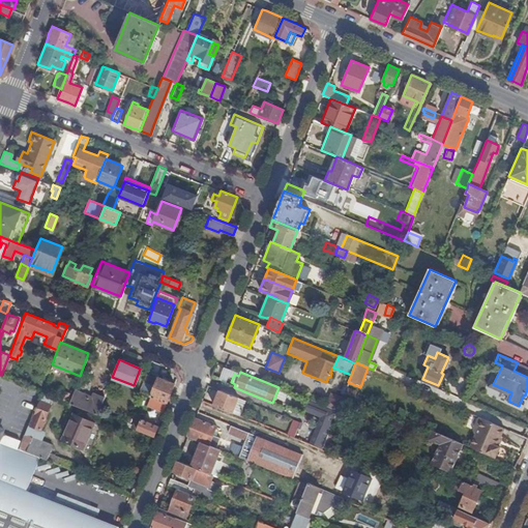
[(171,392),(174,383),(158,377),(150,396),(153,397),(167,402),(171,392)]
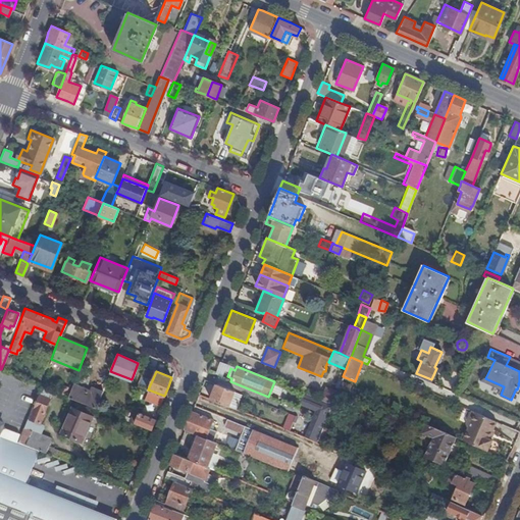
[(73,383),(67,397),(96,408),(102,390),(92,385),(91,390),(73,383)]
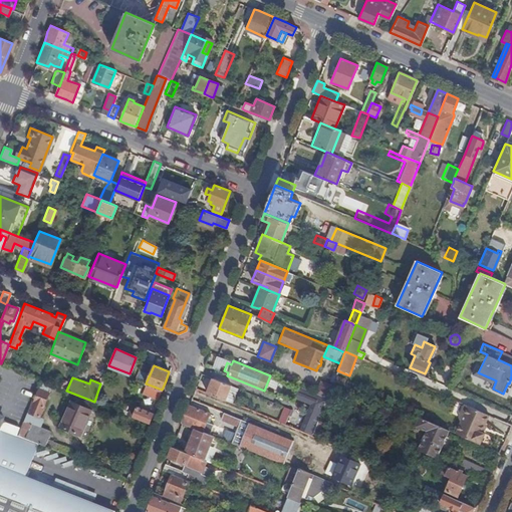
[(231,385),(213,377),(207,393),(225,400),(231,385)]
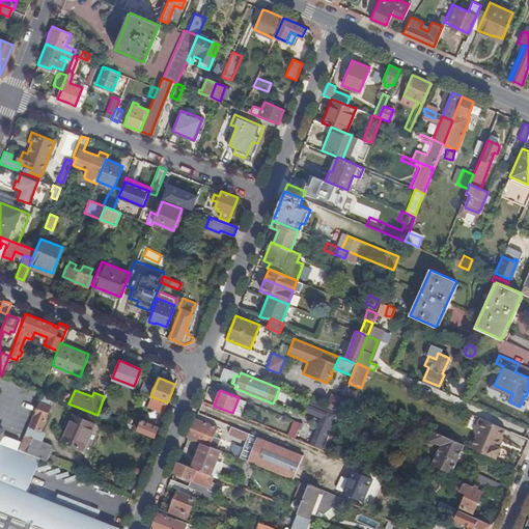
[(40,392),(28,424),(43,430),(53,397),(40,392)]
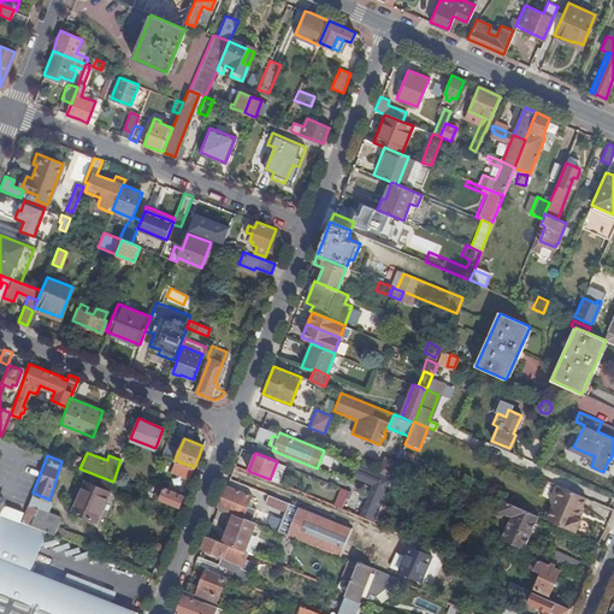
[(378,472),(391,478),(399,461),(385,455),(378,472)]
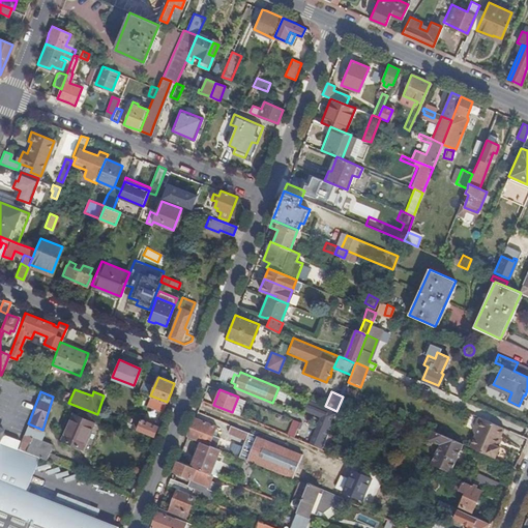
[(343,396),(362,404),(364,400),(345,391),(343,396)]
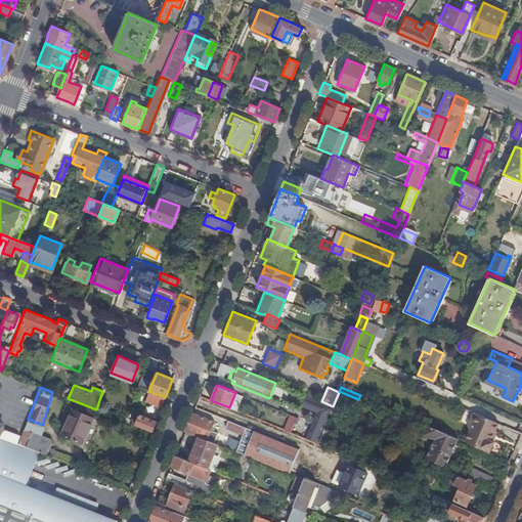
[(159,411),(165,397),(151,392),(148,400),(156,403),(154,409),(159,411)]
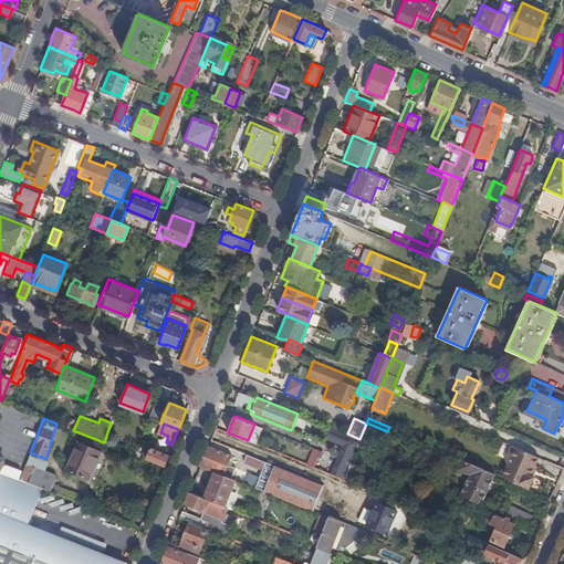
[(329,427),(324,438),(341,445),(330,473),(343,480),(344,477),(348,467),(356,449),(359,439),(347,434),(329,427)]
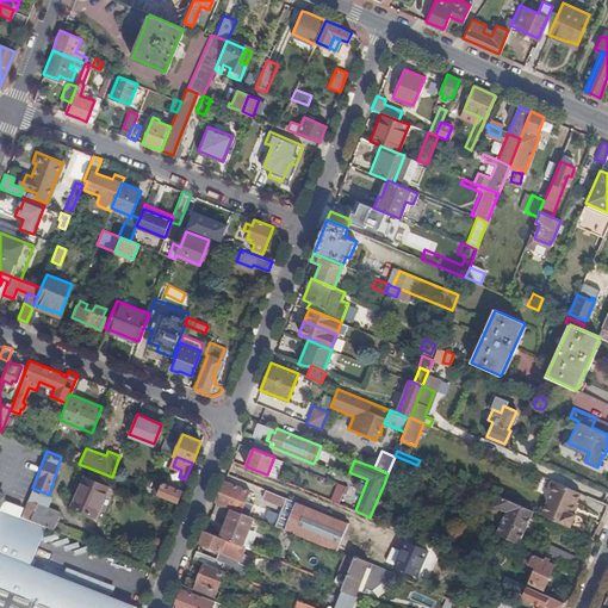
[(107,486),(85,476),(72,504),(95,516),(107,486)]
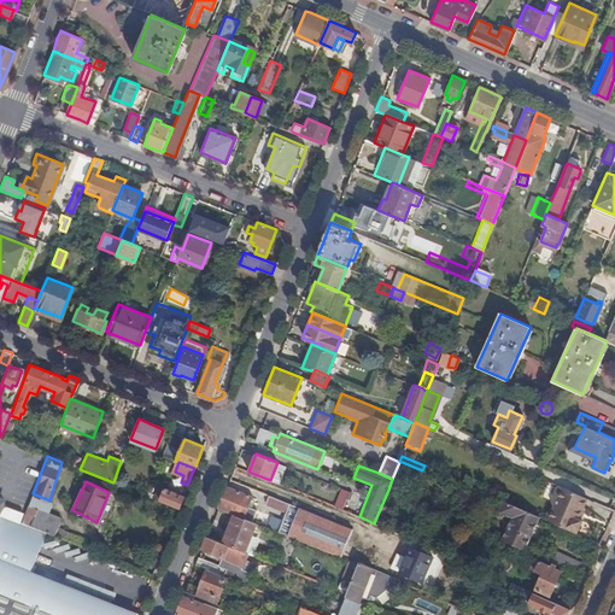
[(548,520),(577,533),(581,520),(578,519),(587,498),(557,485),(551,499),(554,507),(548,520)]
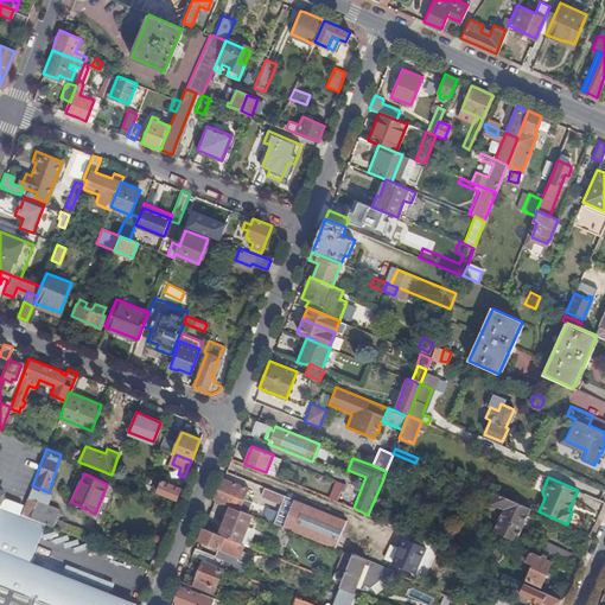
[(150,490),(176,500),(180,488),(154,478),(150,490)]
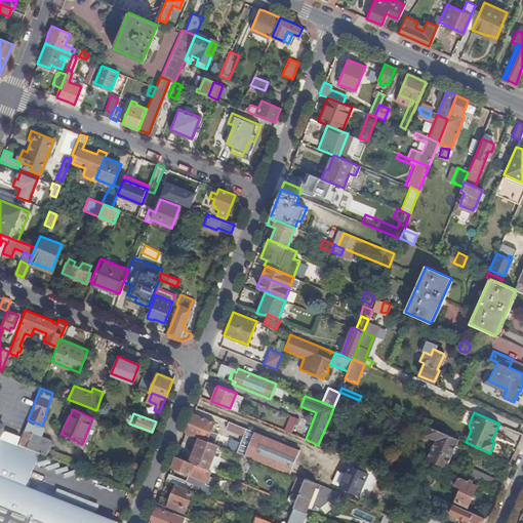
[(214,421),(193,413),(189,421),(185,432),(199,437),(213,443),(217,433),(210,431),(214,421)]
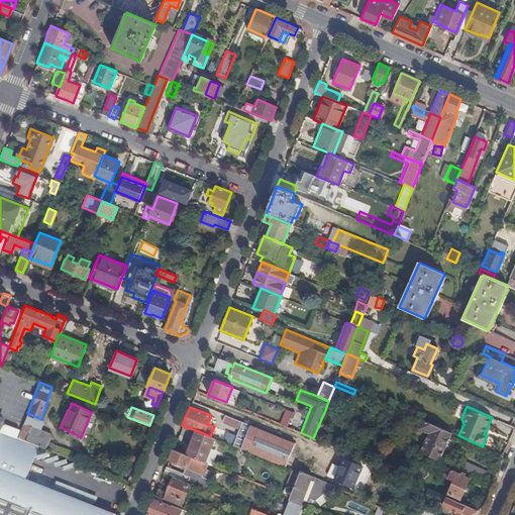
[(279,421),(286,424),(292,410),(285,407),(279,421)]
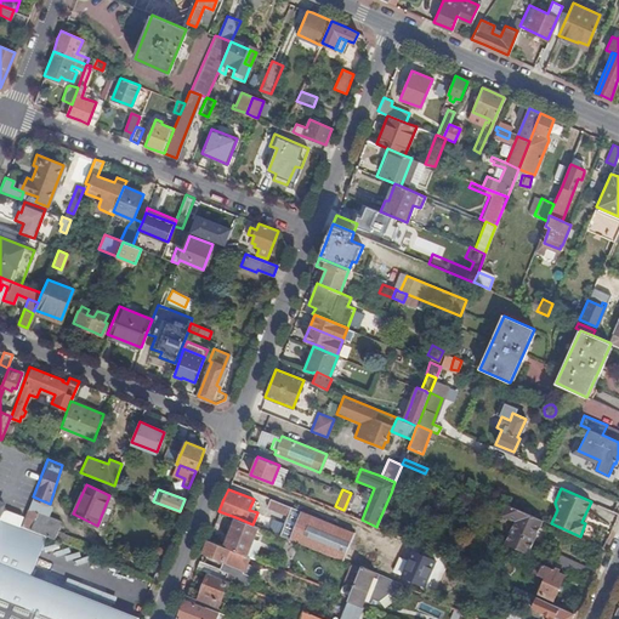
[(289,515),(280,535),(342,561),(353,533),(271,499),(267,505),(289,515)]
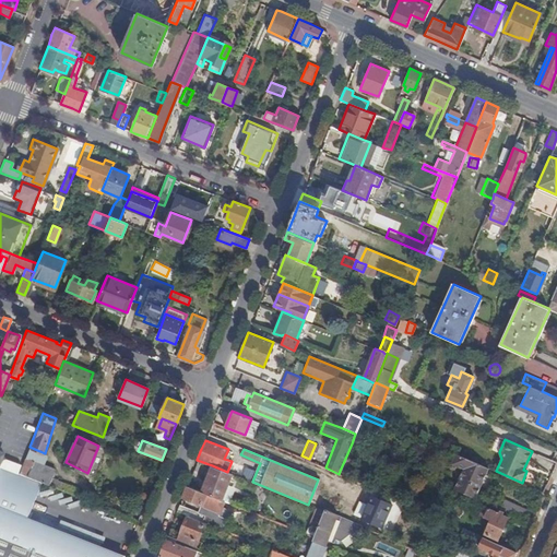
[(454,488),(474,497),(488,467),(455,453),(451,463),(463,469),(454,488)]
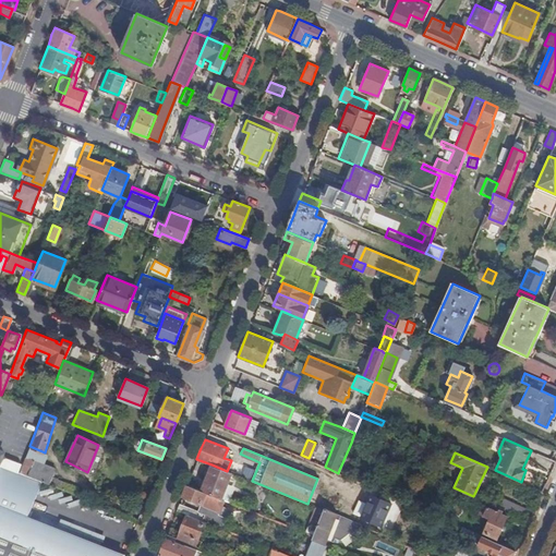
[(122,555),(123,555),(26,517),(34,499),(41,481),(27,474),(27,475),(20,471),(17,471),(20,463),(2,457),(2,456),(0,455),(0,555),(122,555)]
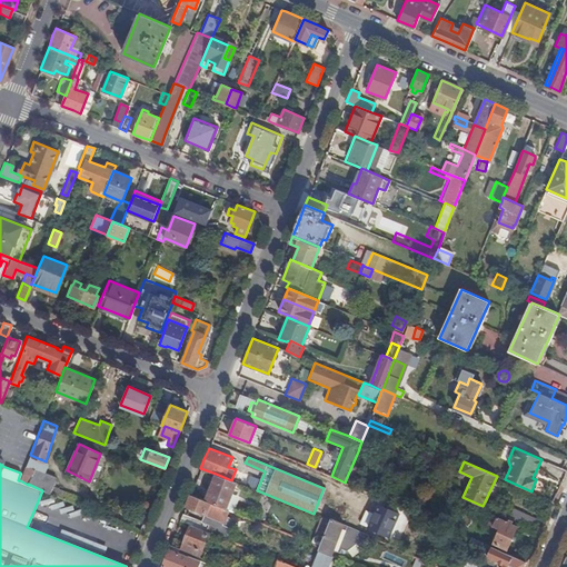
[(22,474),(20,480),(28,485),(28,484),(42,490),(77,504),(79,497),(52,486),(56,477),(27,465),(22,474)]
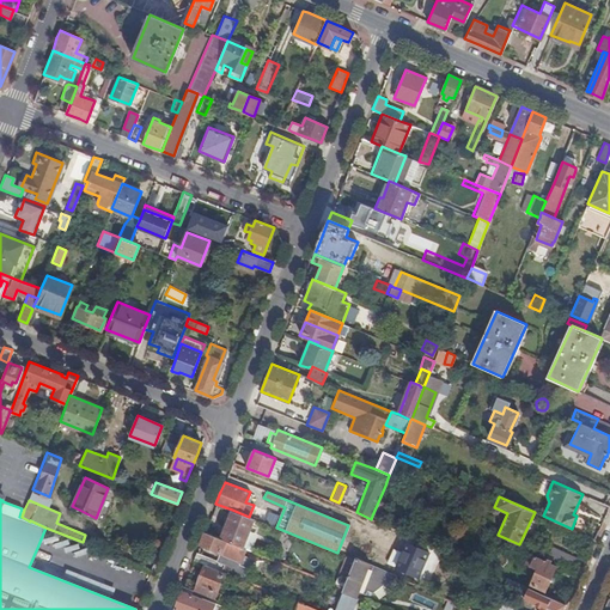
[(385,508),(377,505),(372,516),(380,519),(385,508)]
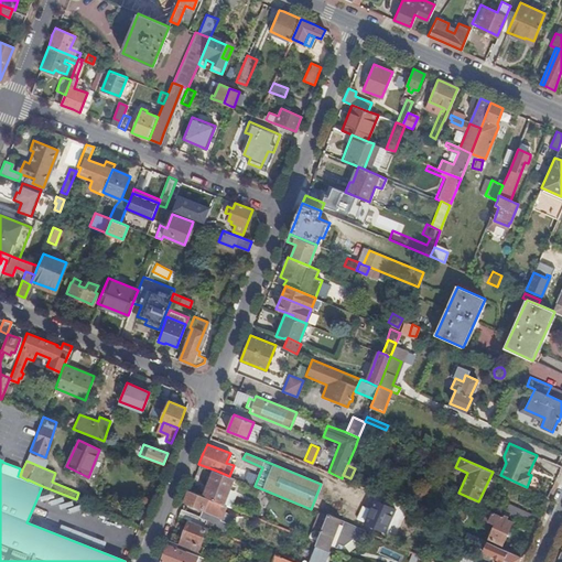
[(234,477),(229,476),(214,469),(204,496),(224,504),(228,492),(234,477)]
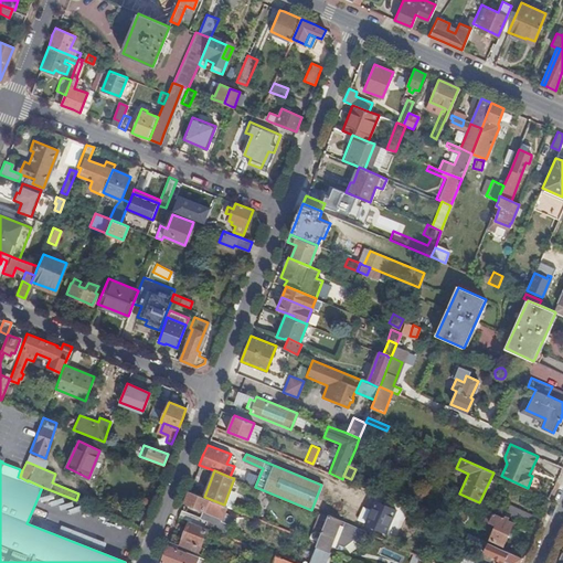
[(204,497),(189,490),(184,501),(203,509),(200,517),(181,509),(178,517),(189,520),(206,528),(223,534),(227,524),(221,521),(226,506),(224,505),(204,497)]
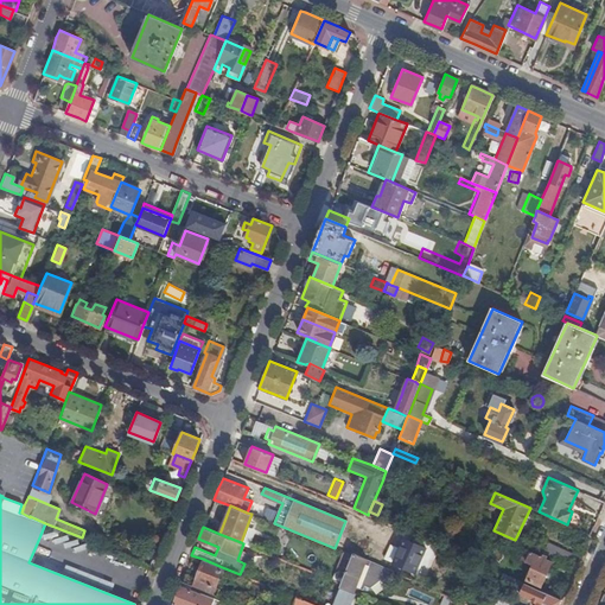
[(252,532),(246,529),(241,542),(243,543),(247,545),(252,532)]
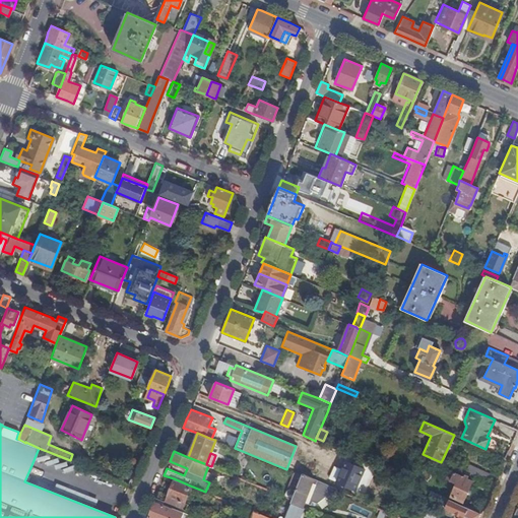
[(364,469),(345,461),(336,481),(354,490),(364,469)]
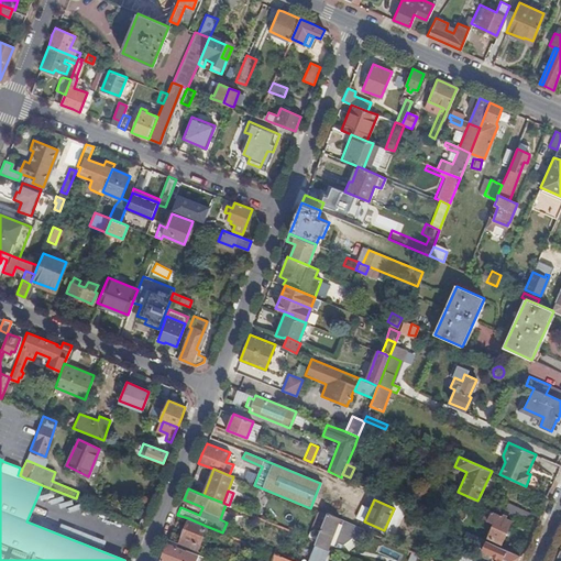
[(504,513),(527,524),(531,514),(508,503),(504,513)]
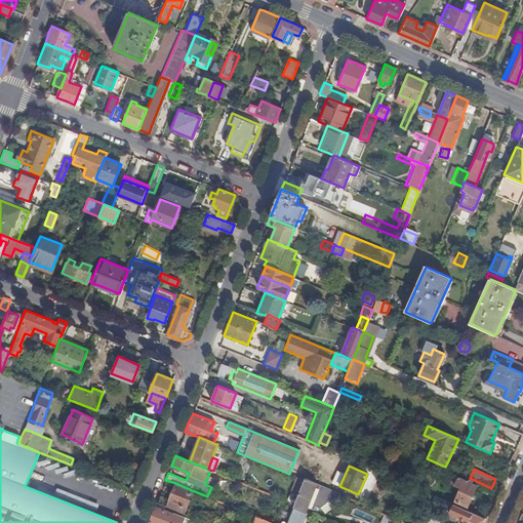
[(304,480),(289,474),(288,478),(303,483),(304,480)]
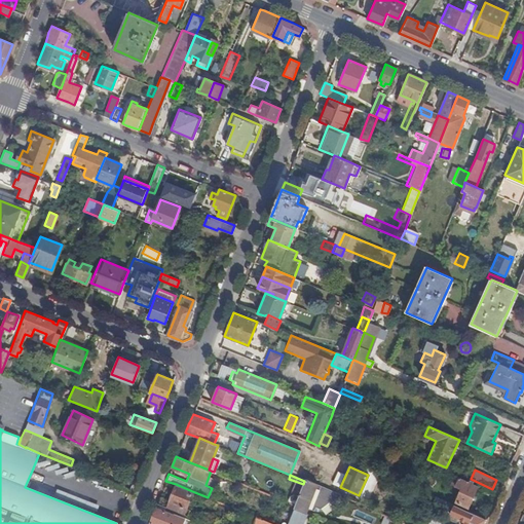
[(477,486),(455,477),(451,485),(460,489),(455,502),(468,508),(477,486)]
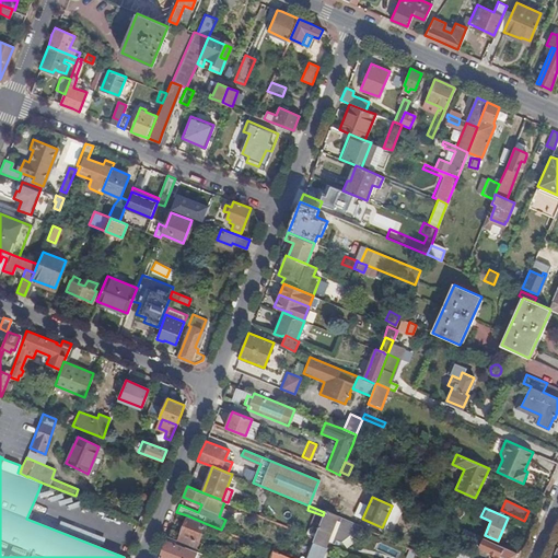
[(363,527),(336,515),(325,510),(324,512),(323,515),(314,538),(313,541),(324,546),(327,541),(334,543),(335,539),(340,542),(350,533),(353,535),(362,531),(363,527)]
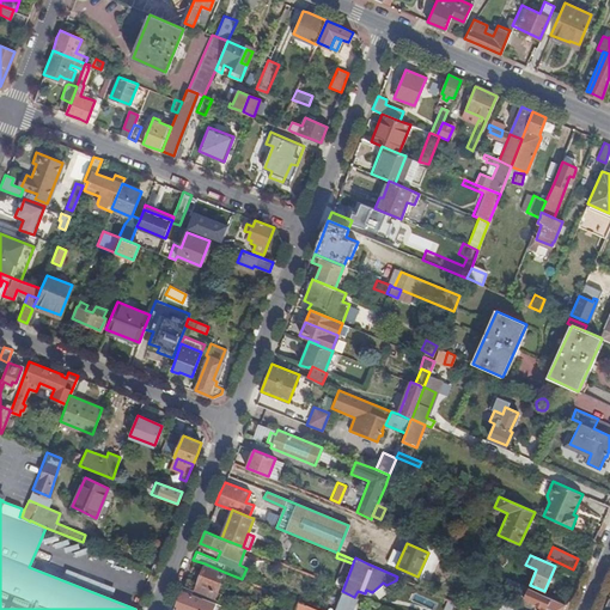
[(197,581),(187,577),(183,585),(194,590),(197,583),(217,591),(224,572),(205,563),(197,581)]
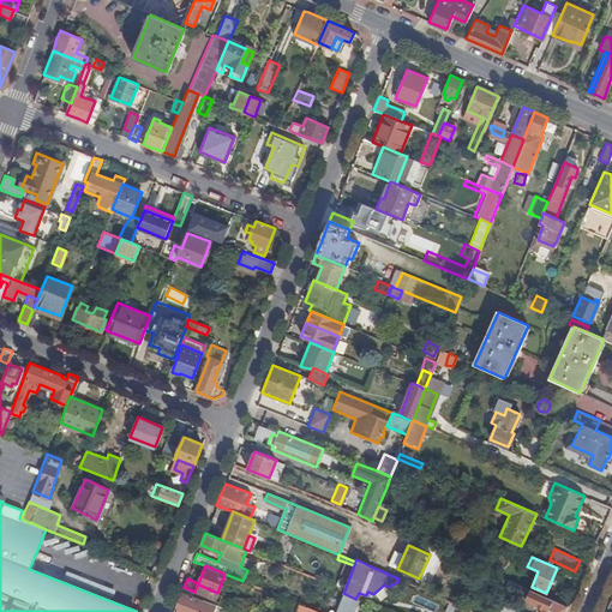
[(564,611),(567,606),(549,599),(514,583),(509,581),(505,592),(543,609),(540,611),(564,611)]
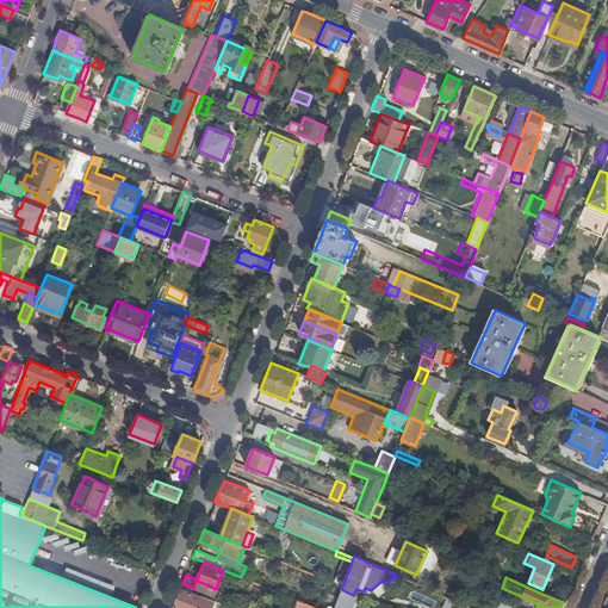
[(197,581),(193,588),(213,596),(216,589),(197,581)]
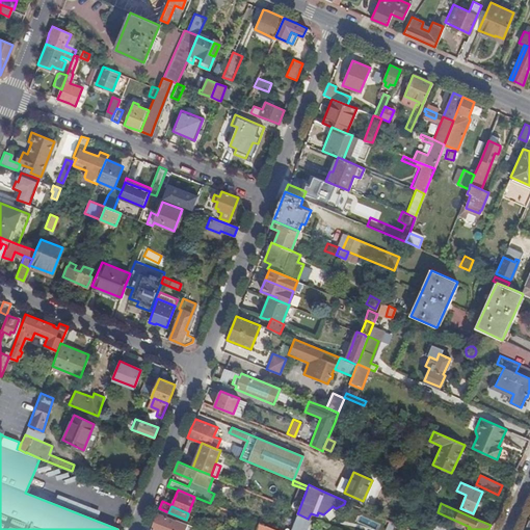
[(175,521),(157,512),(152,528),(155,529),(182,529),(185,523),(176,520),(175,521)]
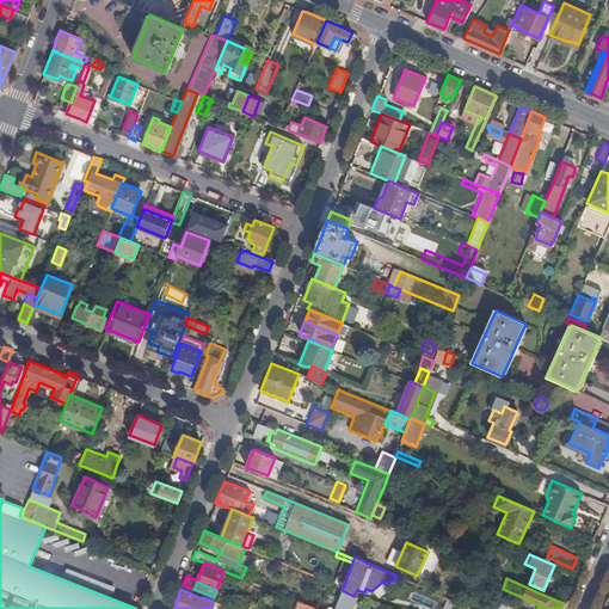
[(546,596),(564,603),(567,595),(554,589),(546,596)]
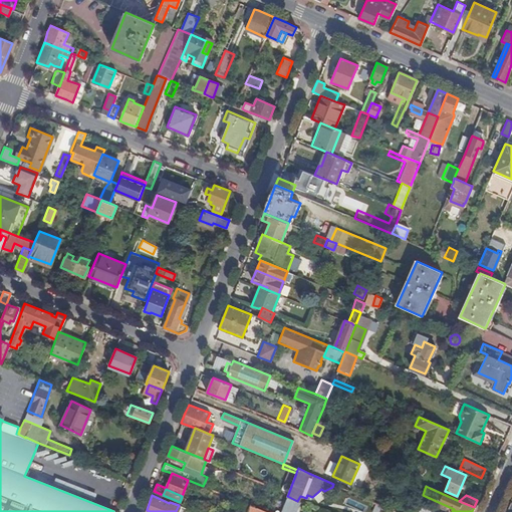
[(297,501),(287,496),(280,511),(293,511),(299,501),(297,501)]
